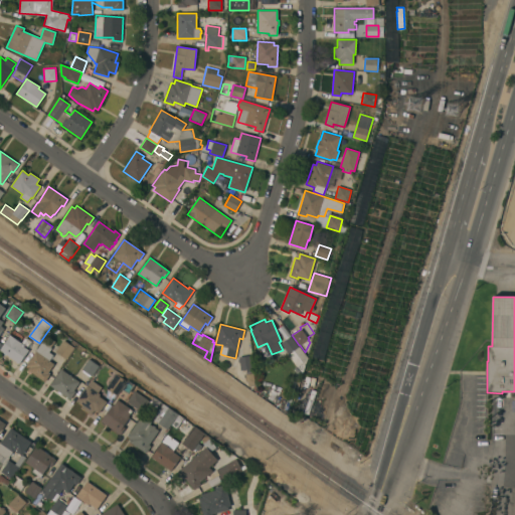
[(0,350),(10,335),(21,343),(25,337),(31,341),(27,347),(25,345),(24,346),(29,350),(19,363),(0,350)]
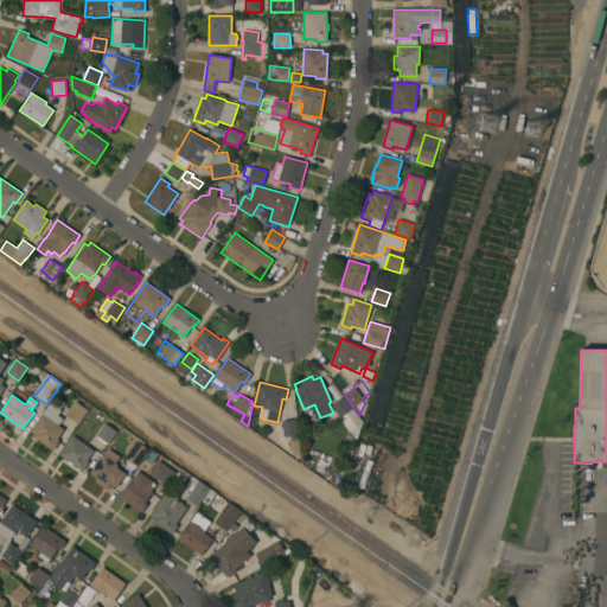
[(51,402),(52,403),(57,396),(65,402),(61,409),(62,410),(58,415),(63,417),(58,425),(64,429),(56,440),(58,441),(52,449),(32,435),(34,432),(31,430),(51,402)]
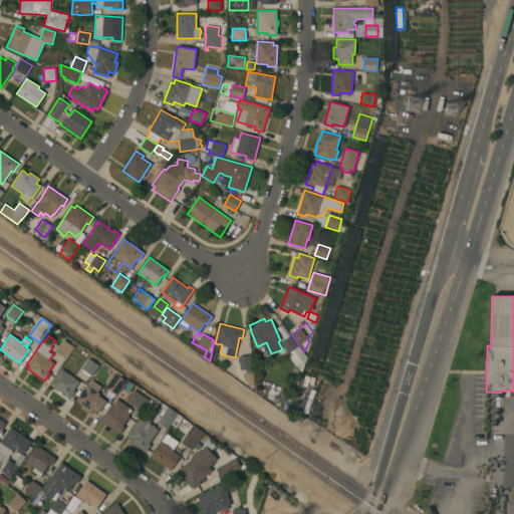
[(290,335),(298,345),(307,357),(296,366),(287,353),(288,353),(280,342),(290,335)]
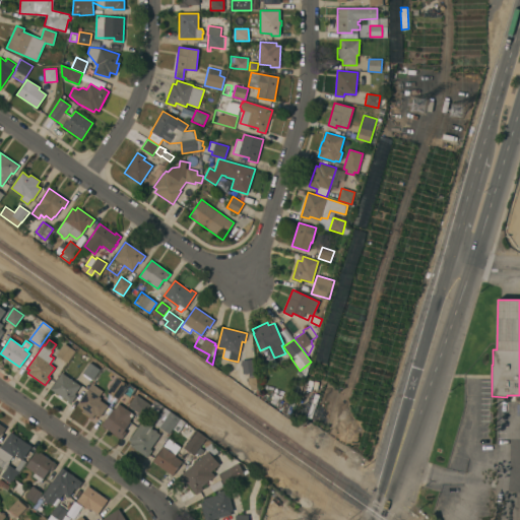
[(75,350),(67,363),(56,355),(65,343),(75,350)]
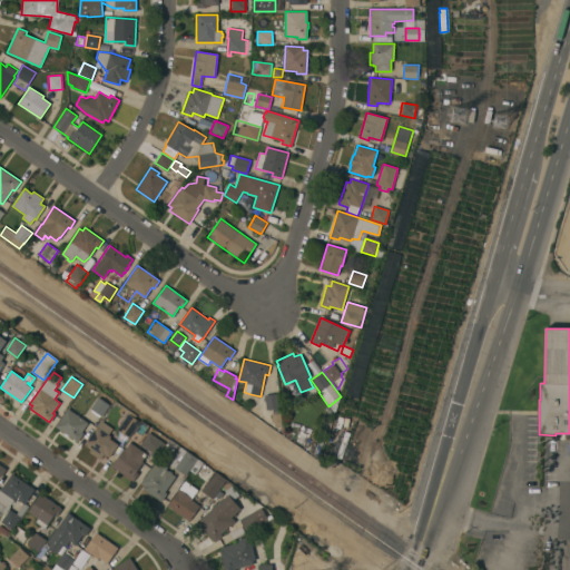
[(281,409),(266,410),(265,401),(264,396),(265,396),(265,395),(278,393),(281,409)]
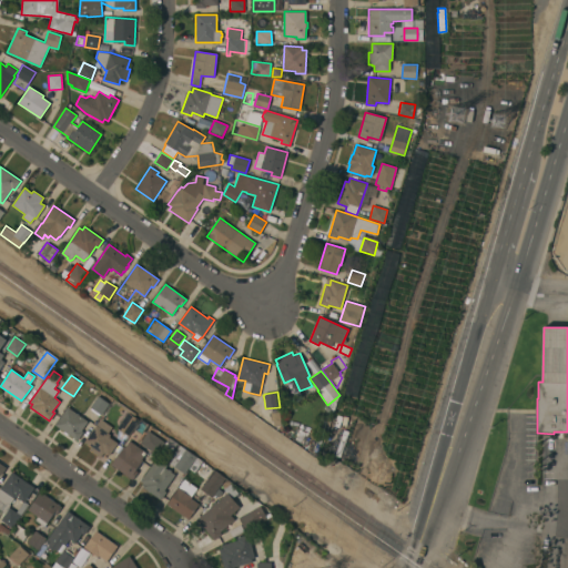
[(98,396),(109,403),(101,415),(90,407),(98,396)]
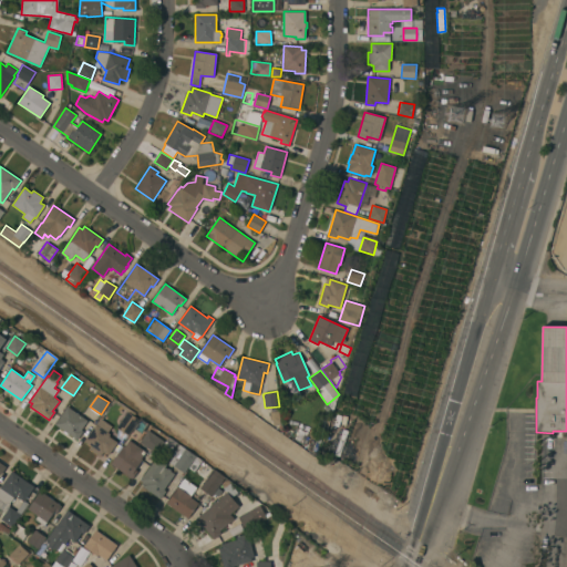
[(68,406),(88,420),(81,430),(83,432),(78,440),(68,433),(66,434),(63,432),(64,430),(55,424),(68,406)]
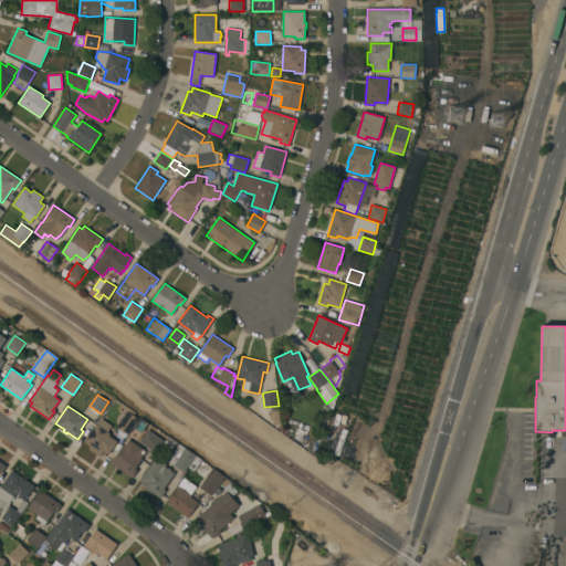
[(127,410),(128,411),(129,409),(135,413),(134,415),(139,419),(128,435),(116,426),(127,410)]
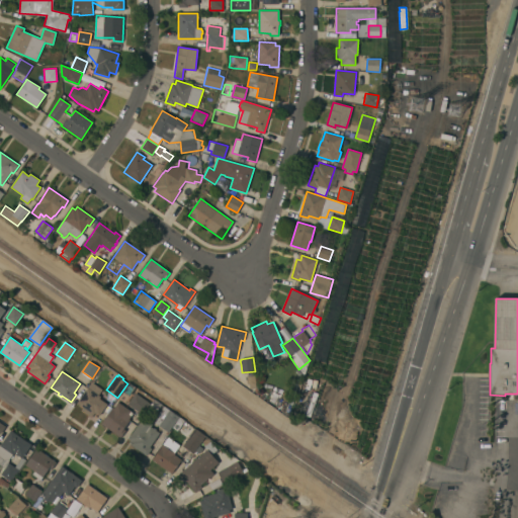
[(255,374),(256,382),(255,382),(256,387),(250,389),(249,383),(247,383),(247,379),(246,379),(245,376),(255,374)]
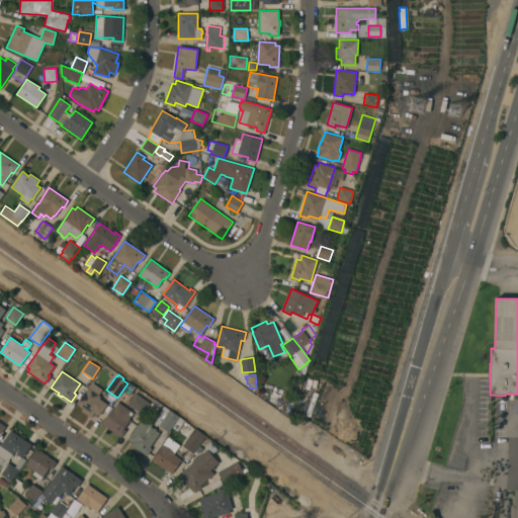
[(99,415),(95,413),(94,414),(93,413),(91,417),(83,411),(84,408),(77,403),(88,387),(92,382),(102,390),(98,395),(101,396),(99,399),(107,404),(99,415)]
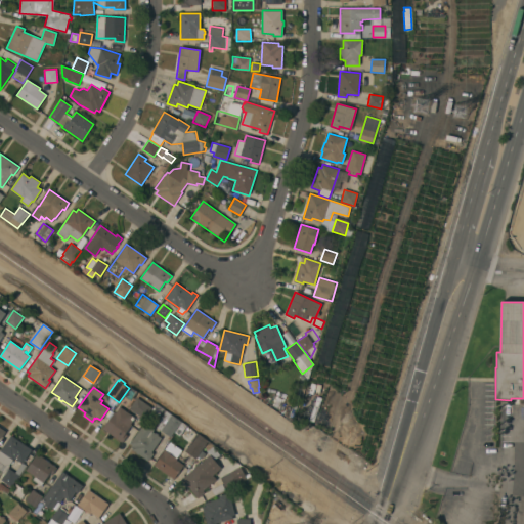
[(137,397),(151,408),(144,419),(129,408),(137,397)]
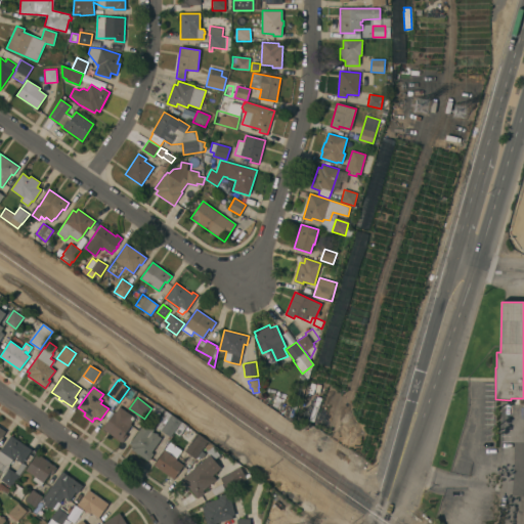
[(115,411),(116,412),(120,406),(132,416),(135,418),(131,424),(132,424),(125,434),(127,435),(122,442),(102,429),(115,411)]
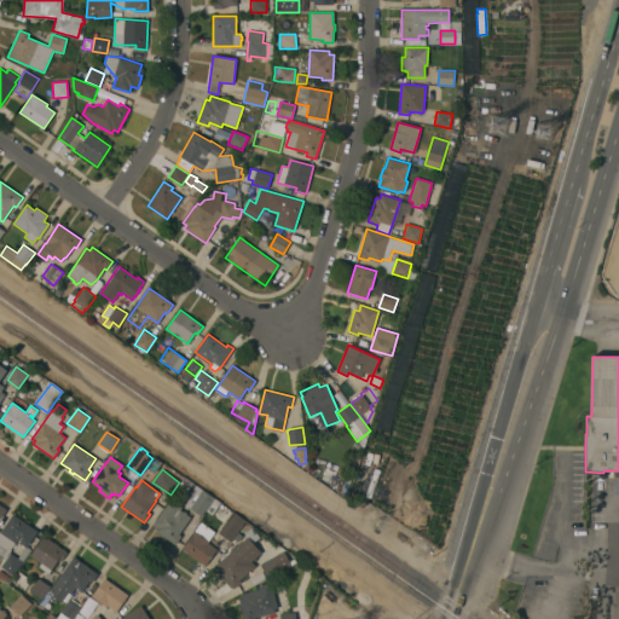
[(209,503),(209,504),(201,516),(190,508),(200,495),(194,490),(196,486),(213,498),(209,503)]
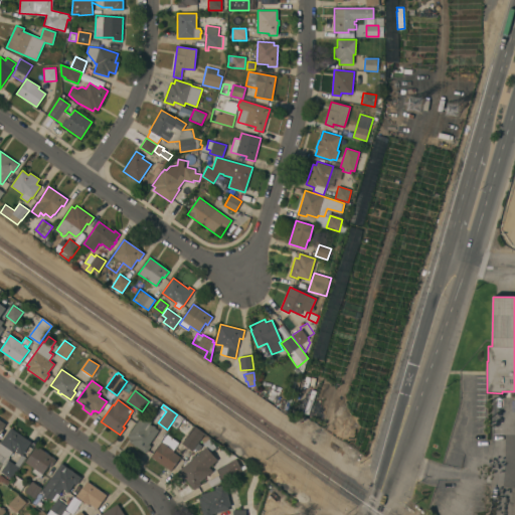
[(143,414),(152,421),(150,423),(153,425),(153,424),(156,426),(155,427),(159,431),(149,445),(151,446),(146,453),(130,442),(132,439),(128,436),(143,414)]
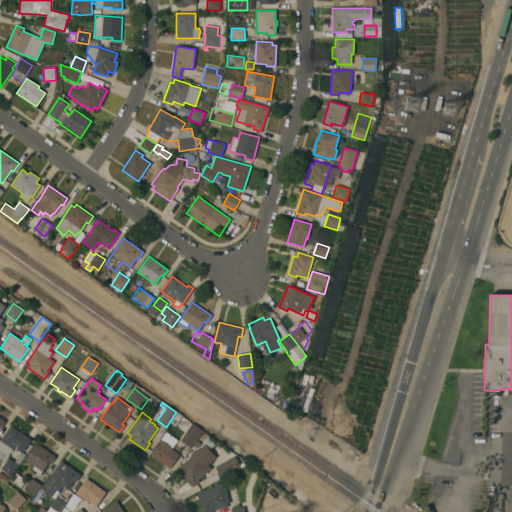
[(172,423),(170,422),(177,413),(178,413),(203,431),(190,448),(181,440),(186,433),(172,423)]
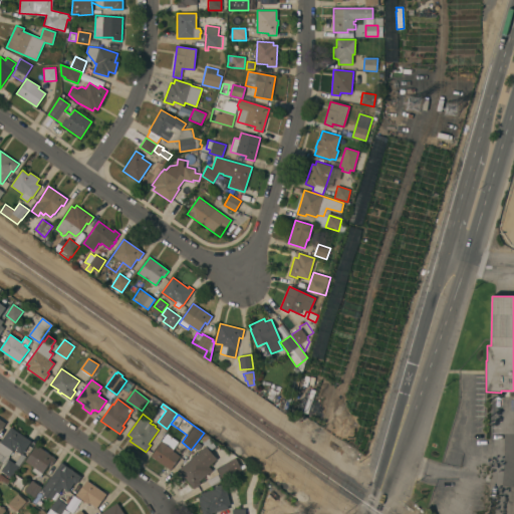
[(31,441),(22,454),(25,456),(11,477),(1,471),(9,459),(15,463),(21,454),(14,449),(9,456),(8,460),(5,464),(0,460),(0,442),(11,427),(31,441)]
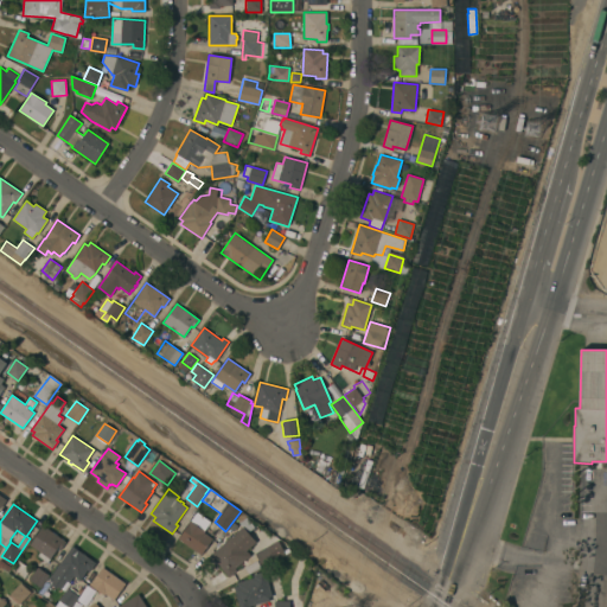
[(189,523),(191,521),(205,531),(204,532),(212,538),(200,555),(179,538),(189,523)]
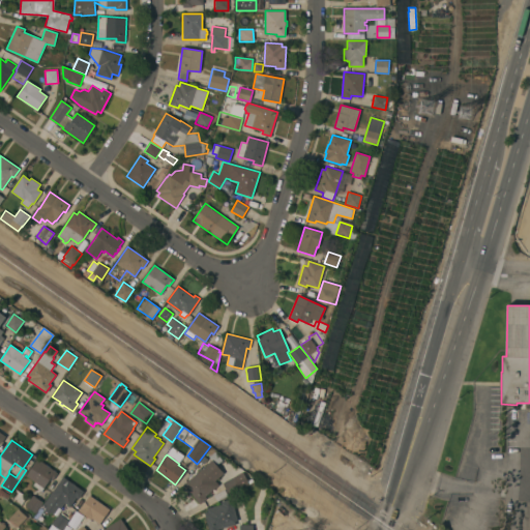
[(37,459),(57,472),(52,480),(51,478),(41,492),(33,486),(35,481),(26,475),(37,459)]
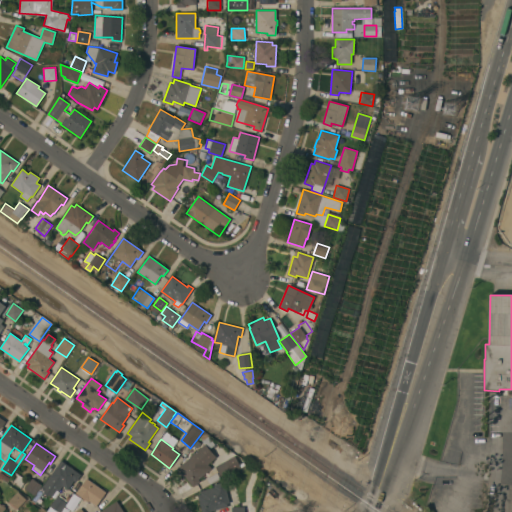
[(216,457),(208,464),(212,468),(198,479),(200,481),(193,487),(178,468),(205,444),(216,457)]
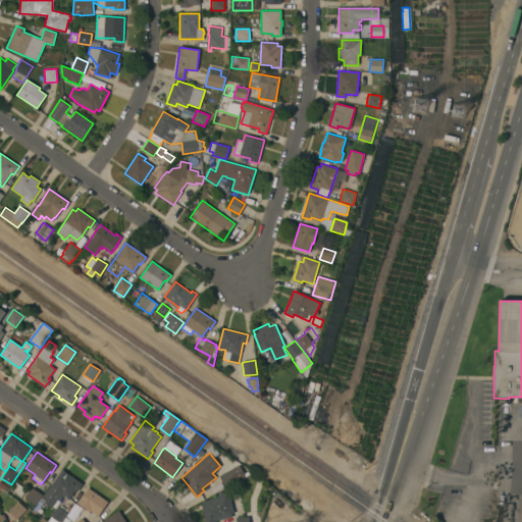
[(245,475),(225,487),(219,476),(239,465),(245,475)]
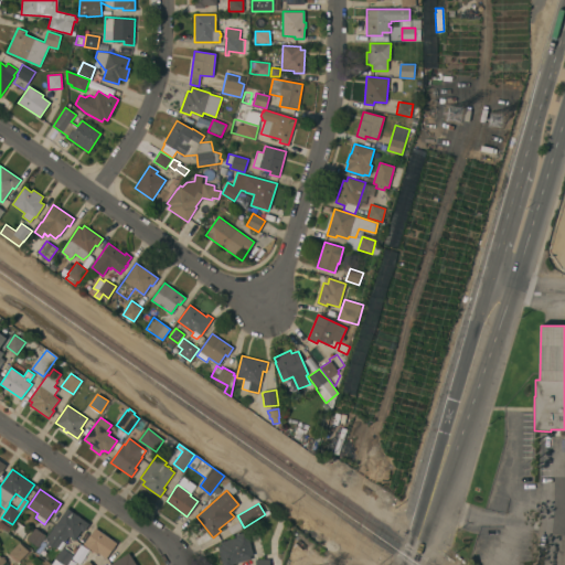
[(67,509),(89,524),(84,532),(82,530),(75,540),(68,536),(64,542),(62,541),(57,547),(54,545),(53,547),(48,544),(50,542),(45,540),(67,509)]
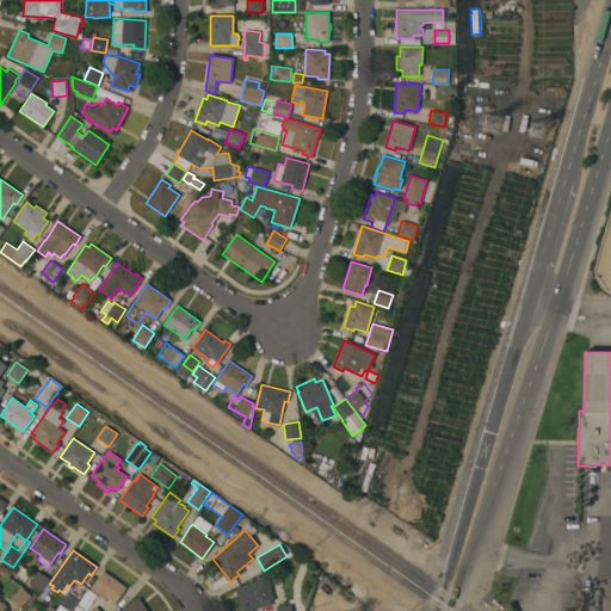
[(0,571),(0,562),(5,566),(5,567),(11,571),(7,575),(0,571)]
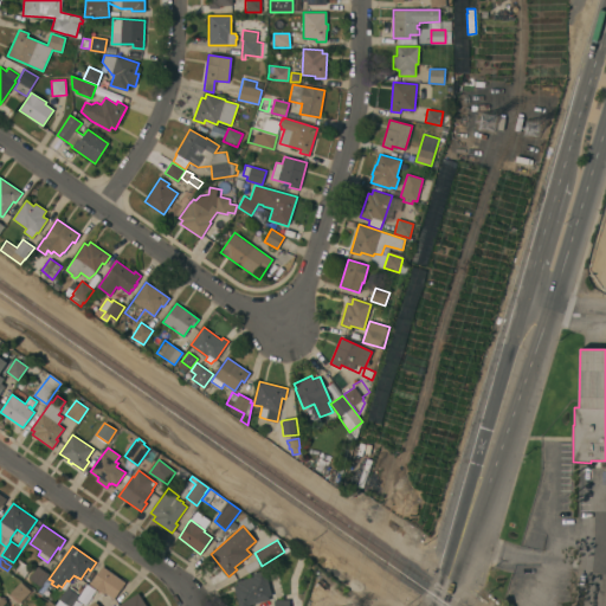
[(19,560),(31,568),(24,578),(12,569),(19,560)]
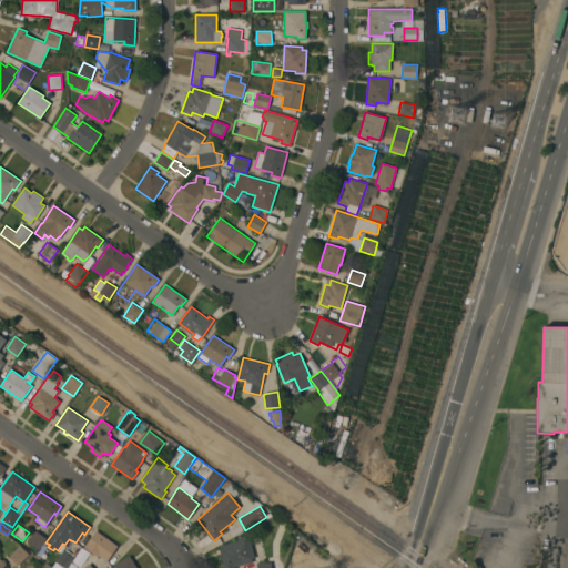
[(36,530),(46,538),(38,549),(27,541),(36,530)]
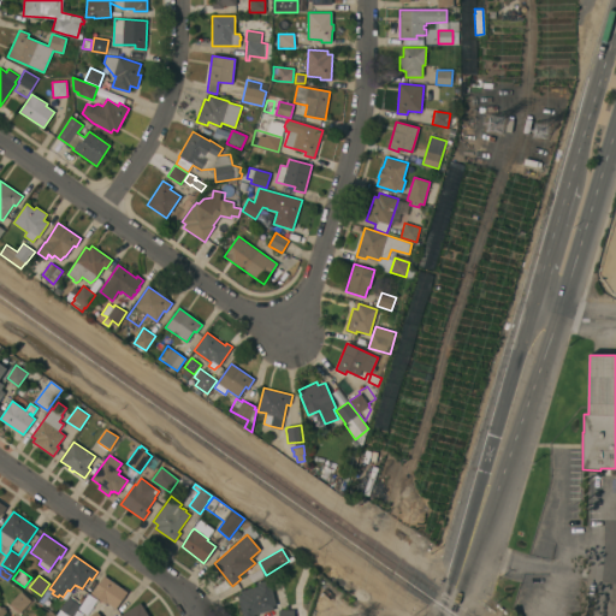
[(128,592),(116,608),(107,602),(106,604),(92,593),(104,575),(128,592)]
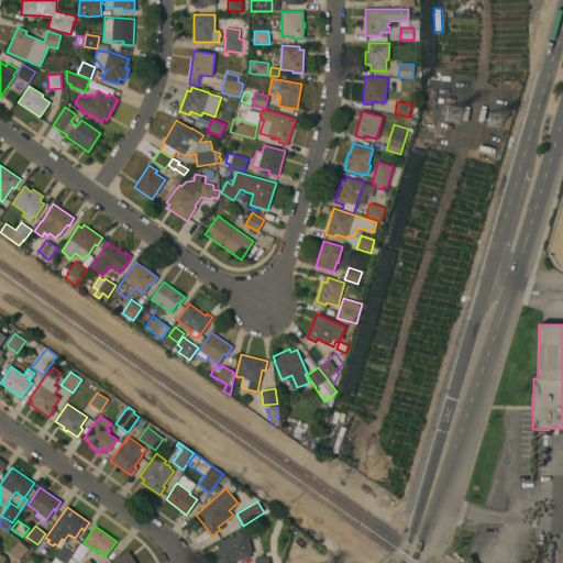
[(221,543),(220,540),(235,536),(235,532),(246,529),(253,553),(250,554),(250,556),(232,562),(222,562),(218,544),(221,543)]
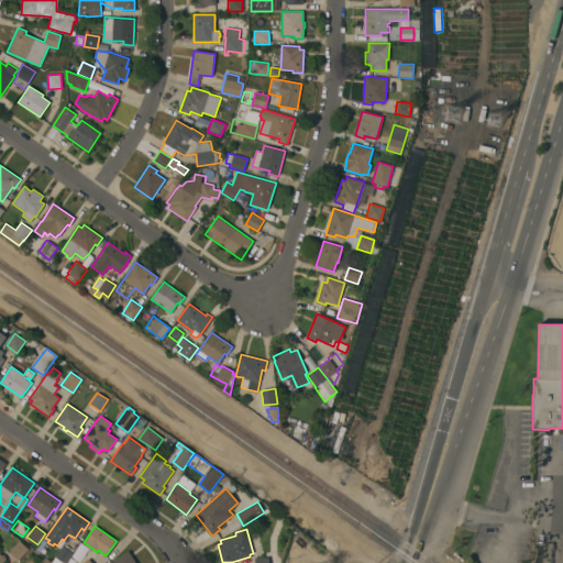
[(19,540),(29,549),(19,559),(10,551),(19,540)]
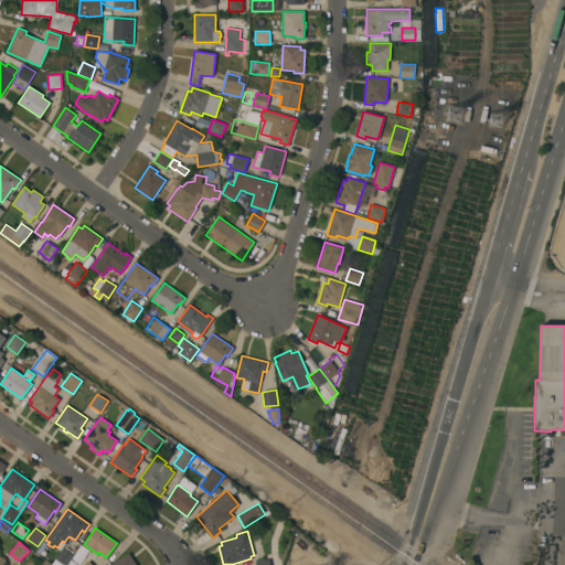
[(73,555),(66,564),(53,564),(56,560),(54,558),(62,547),(73,555)]
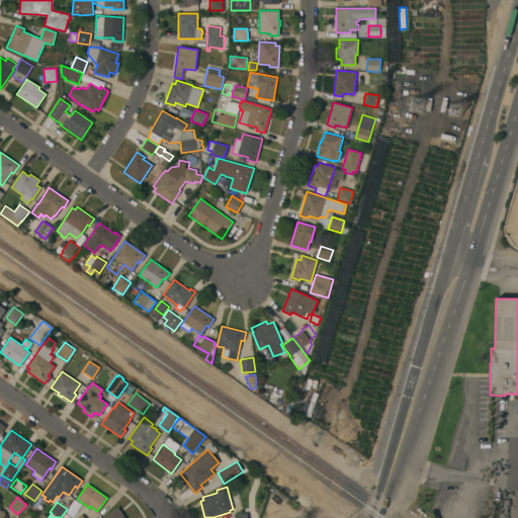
[(101,517),(117,507),(124,517),(101,517)]
